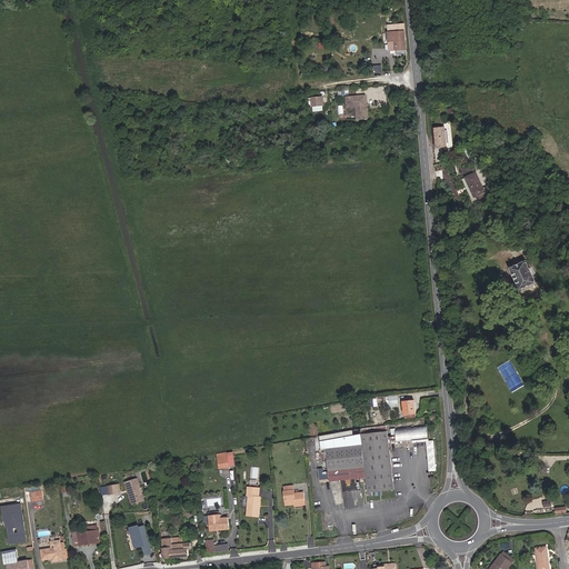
[(406,41),(405,26),(390,27),(390,33),(387,33),(388,42),(396,42),(406,41)]
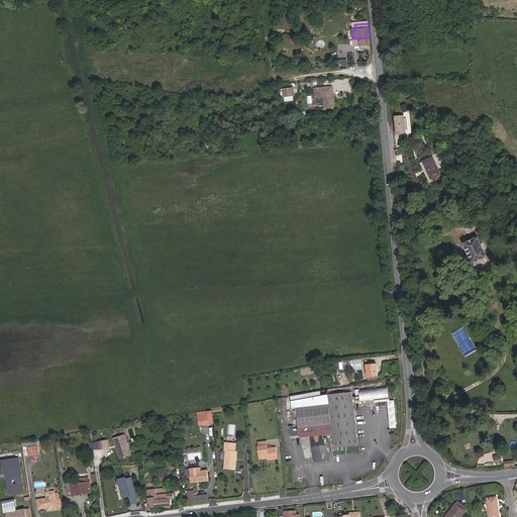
[(360,45),(360,52),(370,50),(370,44),(369,37),(359,38),(360,45)]
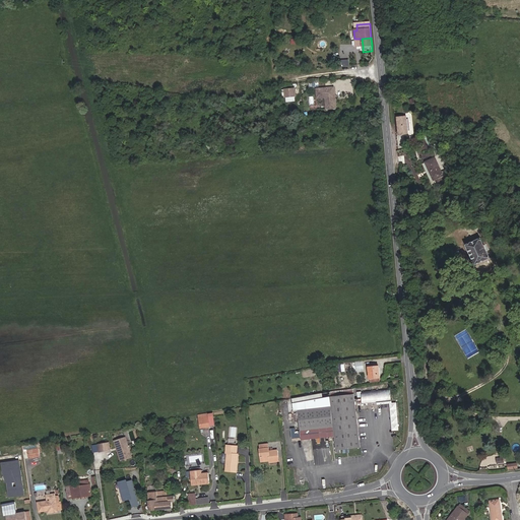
[(335,88),(317,89),(318,100),(326,99),(327,110),(336,109),(335,88)]
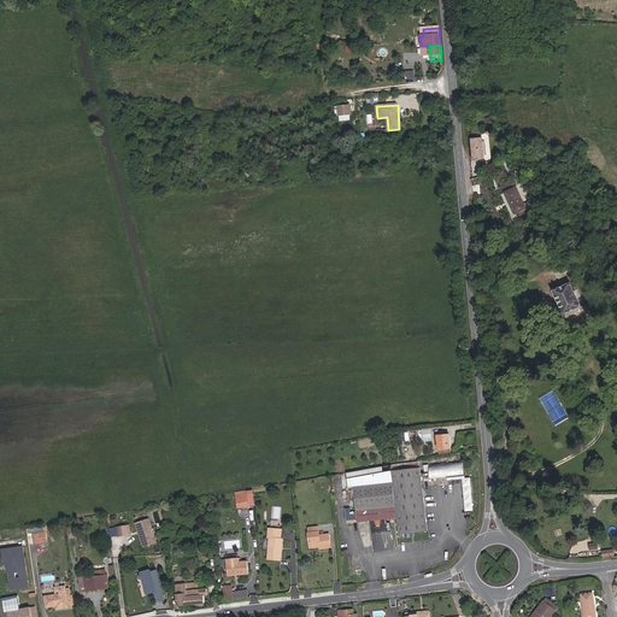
[(350,106),(338,107),(339,116),(351,115),(350,106)]
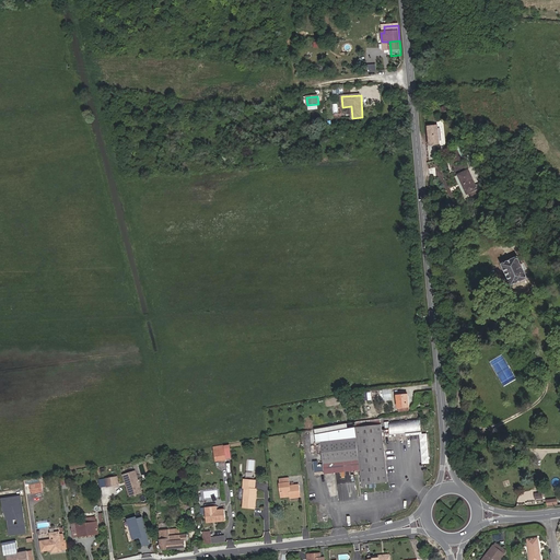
[(430,146),(439,144),(436,127),(431,127),(431,125),(428,125),(429,128),(427,128),(430,146)]
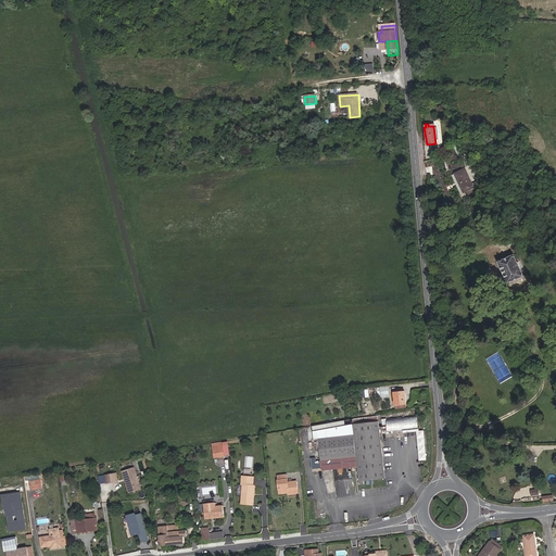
[(471,184),(465,169),(455,175),(464,193),(474,188),(472,186),(475,186),(474,182),(471,184)]
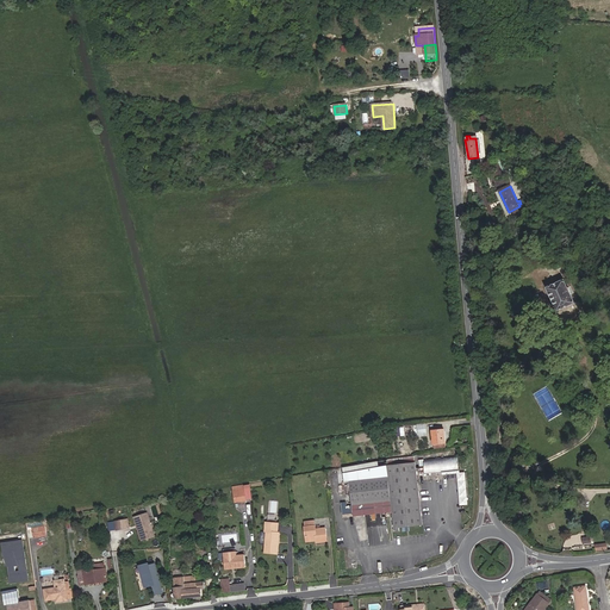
[(567,288),(571,286),(566,278),(546,287),(558,312),(574,304),(571,296),(567,288)]
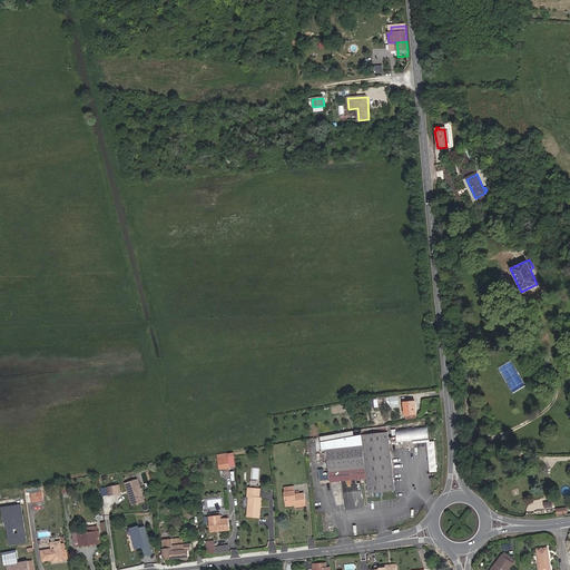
[(399,394),(391,395),(392,406),(400,405),(399,394)]
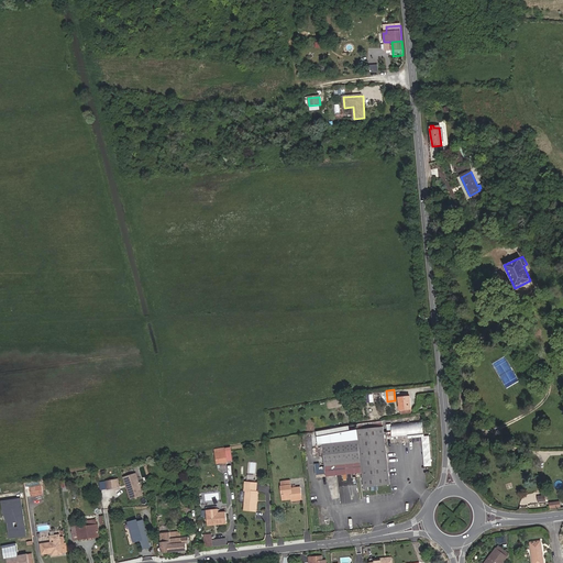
[(412,409),(411,396),(400,397),(400,410),(412,409)]
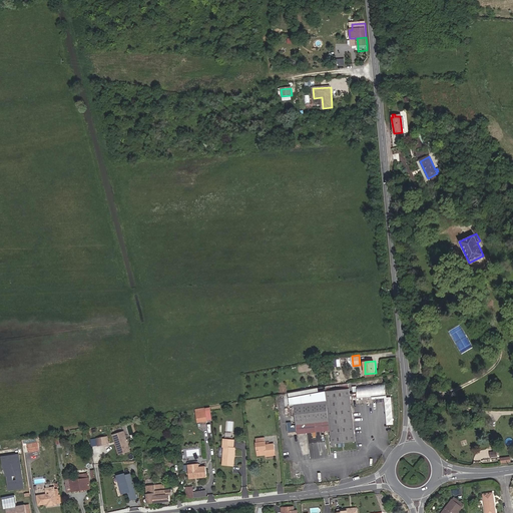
[(350,383),(327,387),(327,392),(350,389),(350,383)]
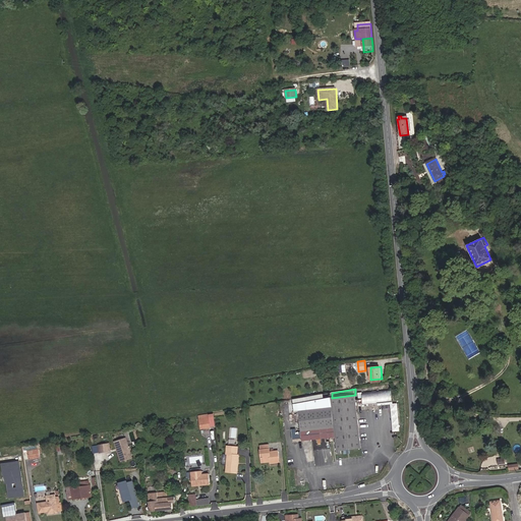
[(393,402),(392,390),(362,393),(364,405),(393,402)]
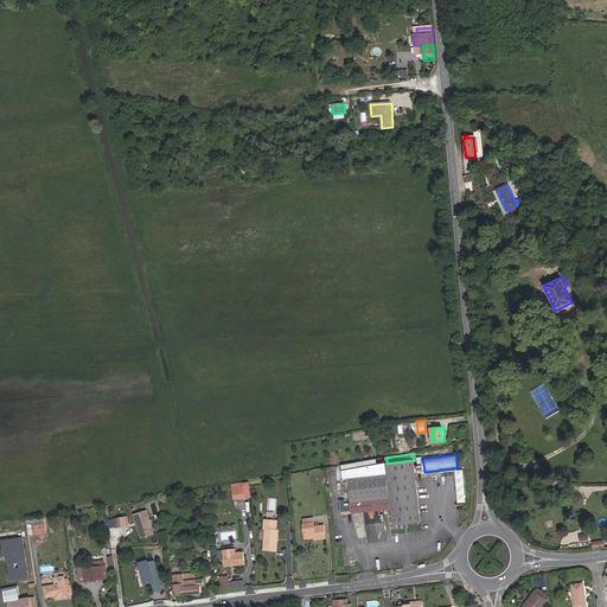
[(387,464),(382,464),(387,511),(391,511),(393,530),(397,529),(397,525),(402,524),(407,524),(421,523),(414,460),(387,464)]
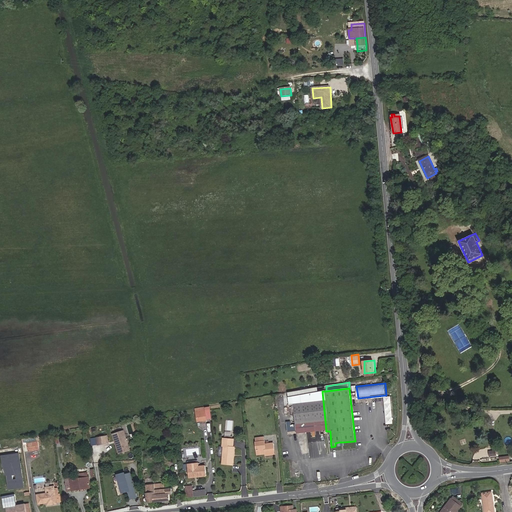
[(326,431),(322,391),(289,397),(290,405),(294,405),(297,433),(307,433),(306,423),(323,421),(324,431),(326,431)]
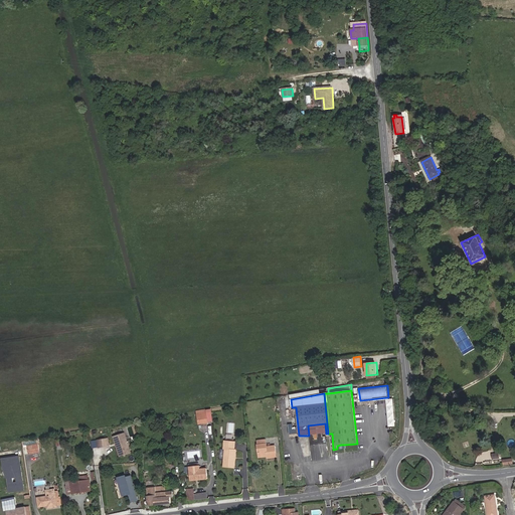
[(388,426),(395,425),(393,398),(386,398),(388,426)]
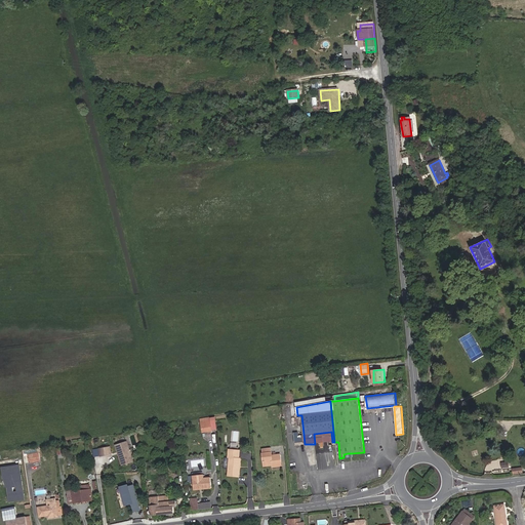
[(278,409),(268,411),(269,418),(279,417),(278,409)]
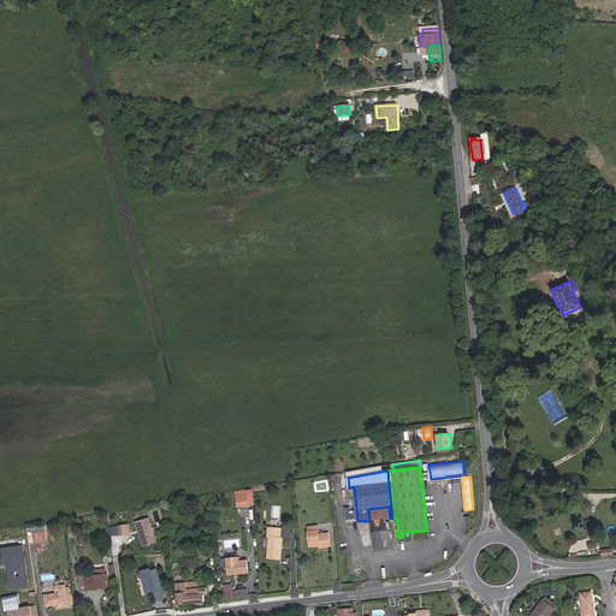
[(237,496),(238,508),(250,507),(248,495),(237,496)]
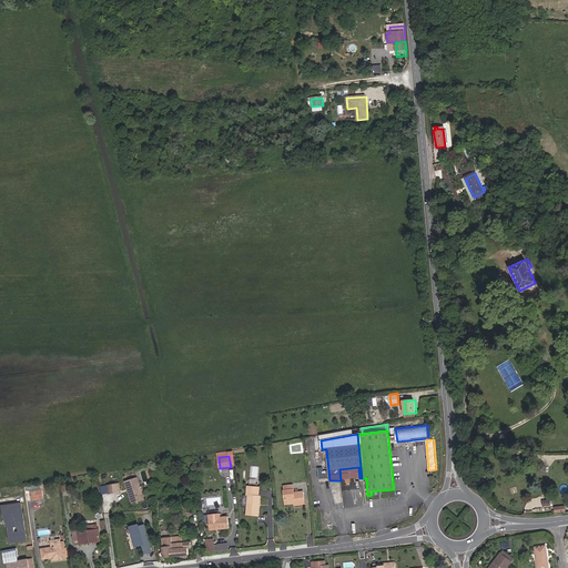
[(358,467),(340,469),(341,480),(359,478),(358,467)]
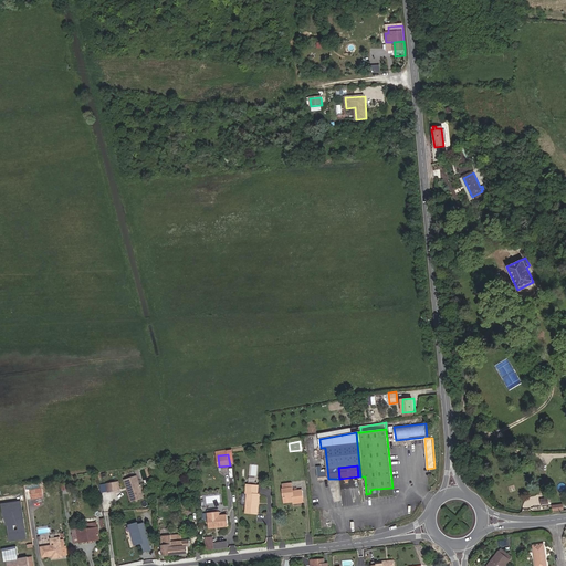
[(135,478),(123,481),(125,488),(125,489),(126,491),(126,492),(129,503),(142,500),(135,478)]
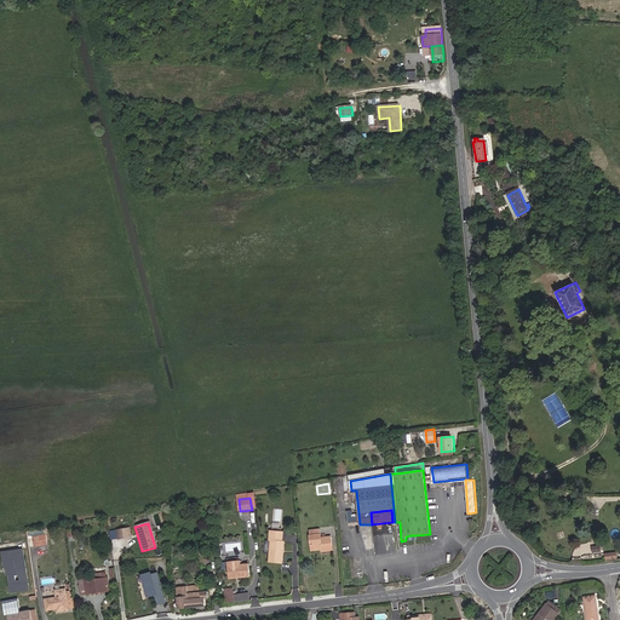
[(127,529),(115,532),(118,540),(128,538),(127,529)]
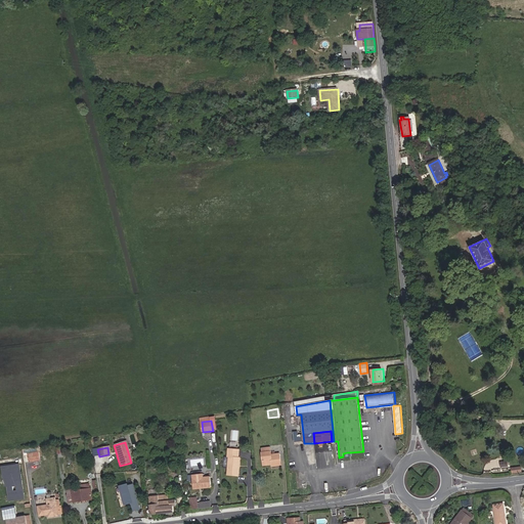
[(272,447),(263,448),(264,452),(264,463),(272,462),(273,462),(273,466),(281,465),(280,454),(273,454),(272,451),(272,447)]
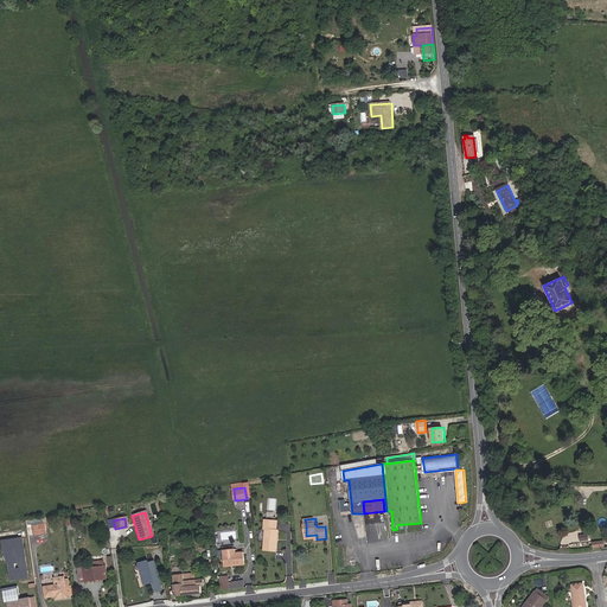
[(278,522),(266,521),(264,530),(266,530),(263,549),(276,550),(278,542),(275,542),(276,532),(278,522)]
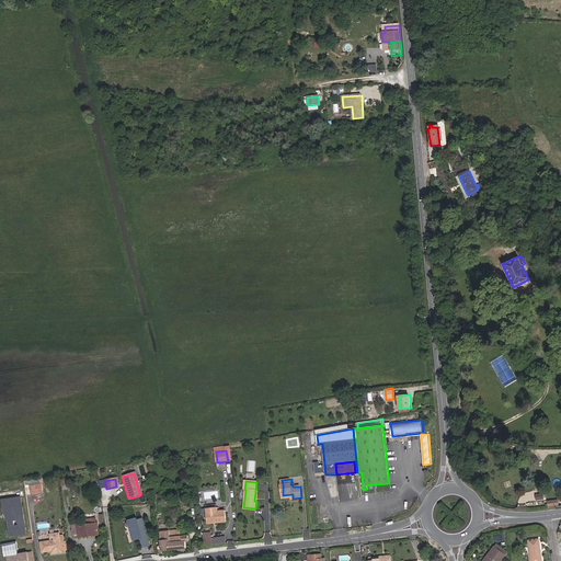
[(42,484),(30,487),(31,495),(43,494),(42,484)]
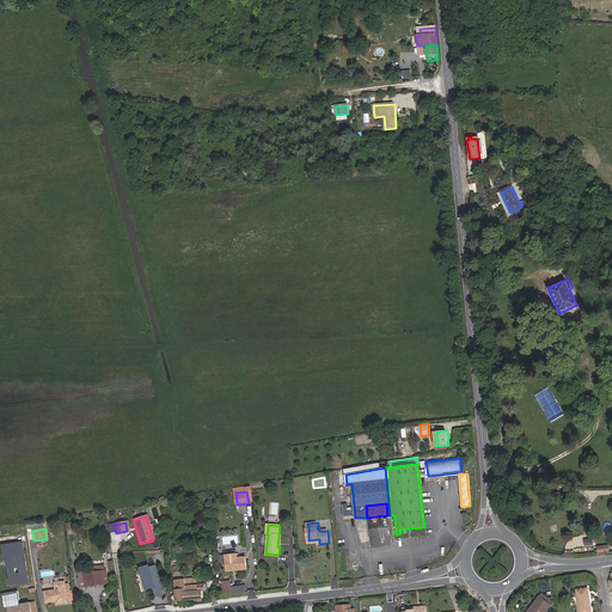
[(225,556),(226,571),(246,569),(245,558),(236,560),(234,555),(225,556)]
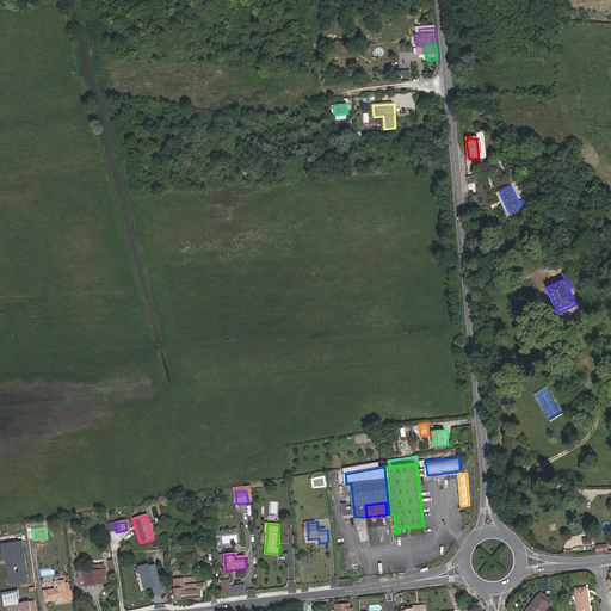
[(147,566),(139,568),(143,590),(152,587),(154,598),(161,596),(153,566),(147,568),(147,566)]
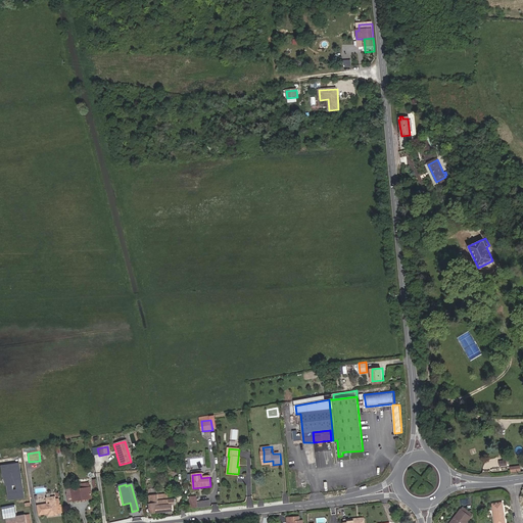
[(78,490),(78,489),(70,490),(72,503),(81,502),(81,500),(90,498),(89,489),(78,490)]
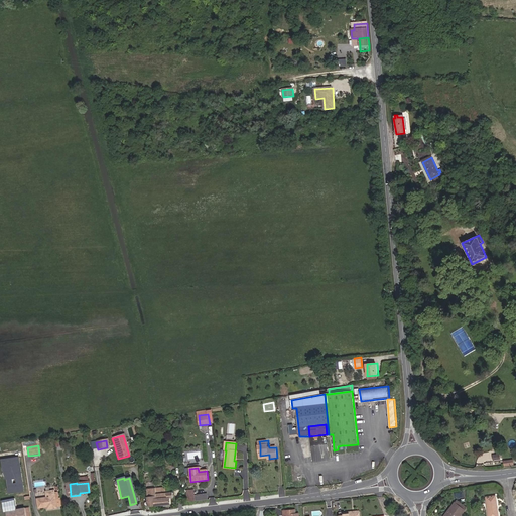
[(147,491),(148,508),(170,506),(170,499),(172,499),(172,494),(168,495),(167,489),(147,491)]
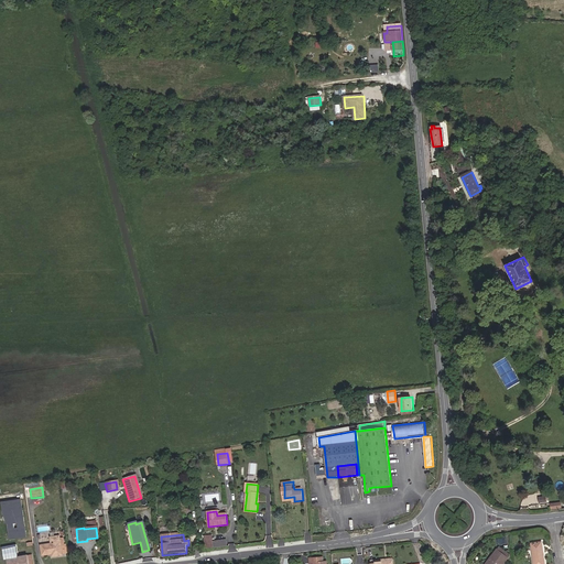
[(542,563),(541,543),(531,544),(532,563),(542,563)]
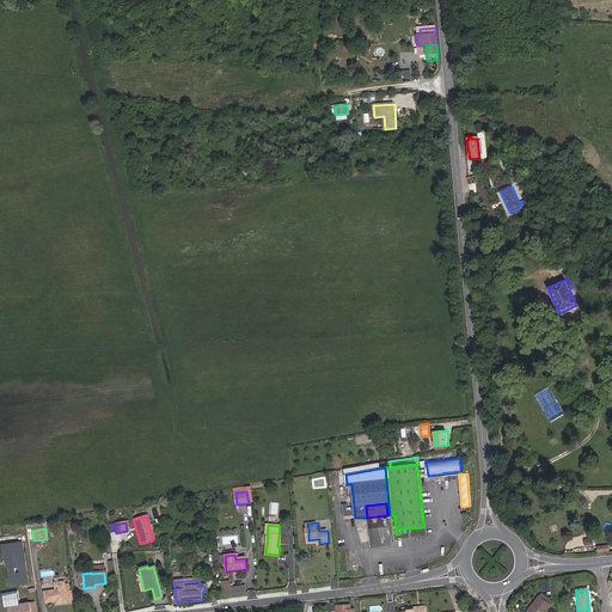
[(66,593),(65,591),(55,592),(46,593),(46,603),(56,603),(56,605),(67,604),(66,593)]
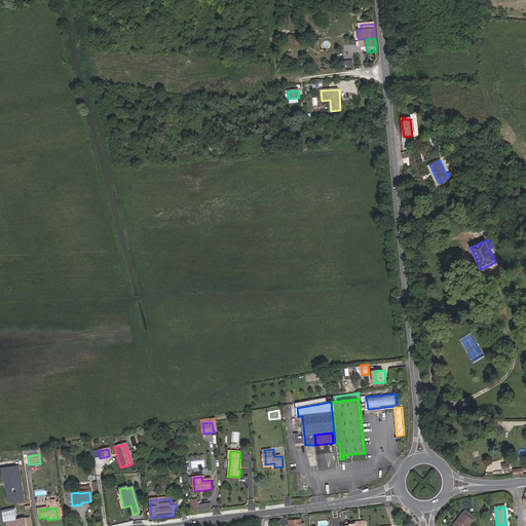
[(455,525),(456,525),(457,525),(464,525),(466,524),(473,518),(463,509),(446,525),(455,525)]
